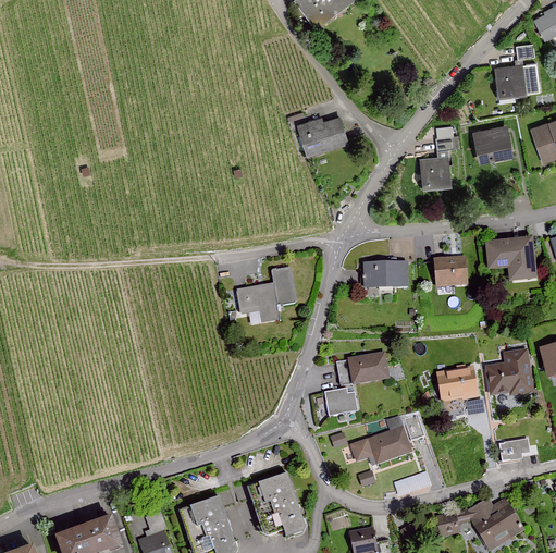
[(296,0),(314,25),(348,0),(296,0)]
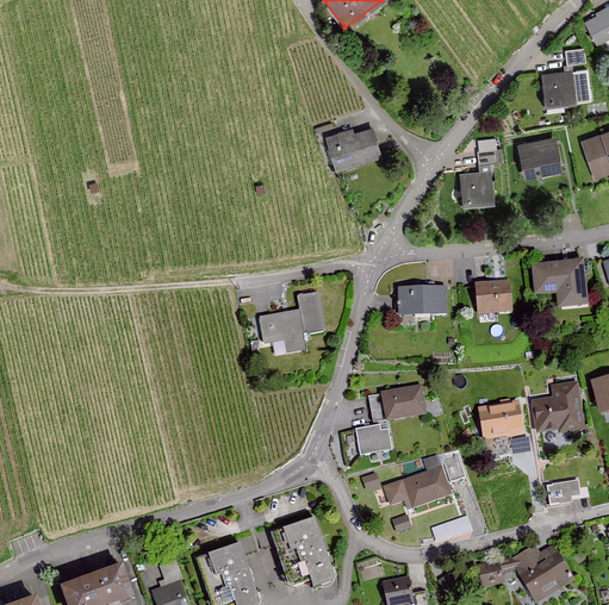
[(608,2),(584,16),(597,42),(608,35),(608,2)]
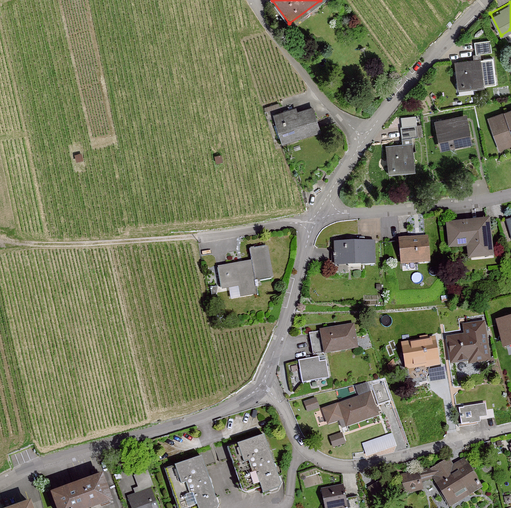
[(454,89),(484,86),(481,55),(451,57),(454,89)]
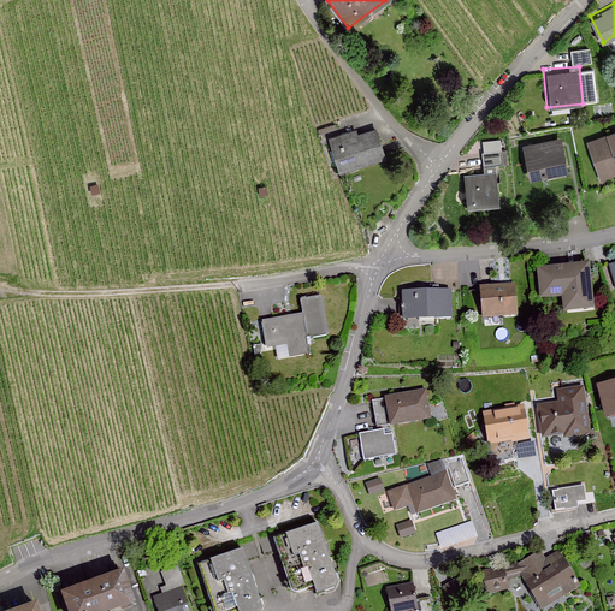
[(385,156),(374,123),(331,137),(342,170),(385,156)]
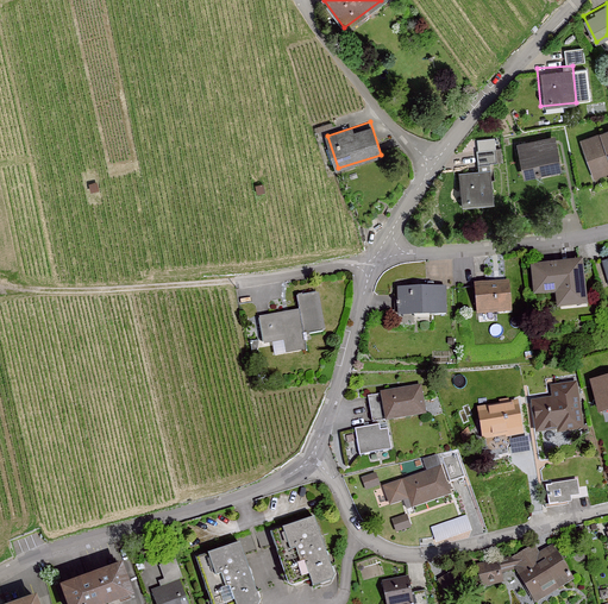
[(593,174),(607,168),(607,125),(580,137),(593,174)]
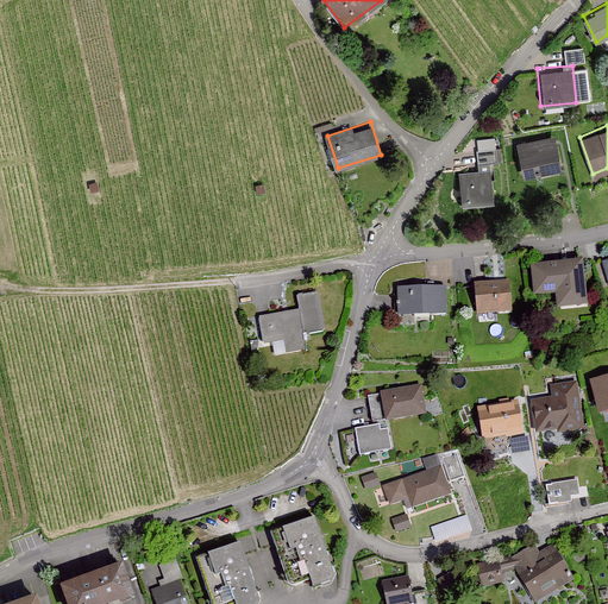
[(520,172),(562,165),(556,133),(514,140),(520,172)]
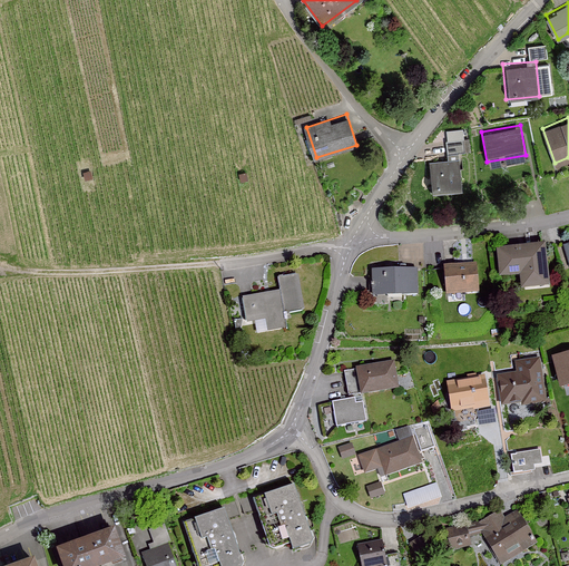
[(429,157),(432,193),(463,189),(460,155),(429,157)]
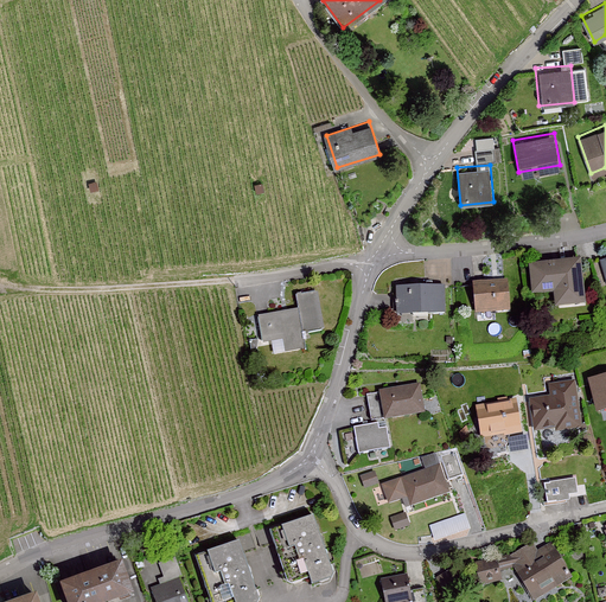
[(554,306),(584,302),(580,258),(529,263),(531,292),(552,289),(554,306)]
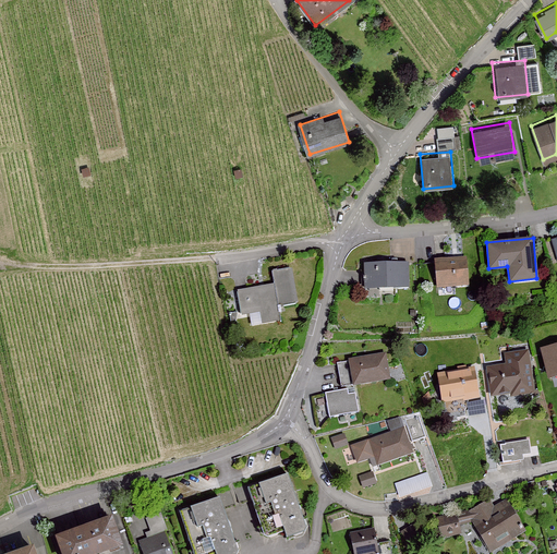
[(437,287),(468,285),(467,257),(436,260),(437,287)]
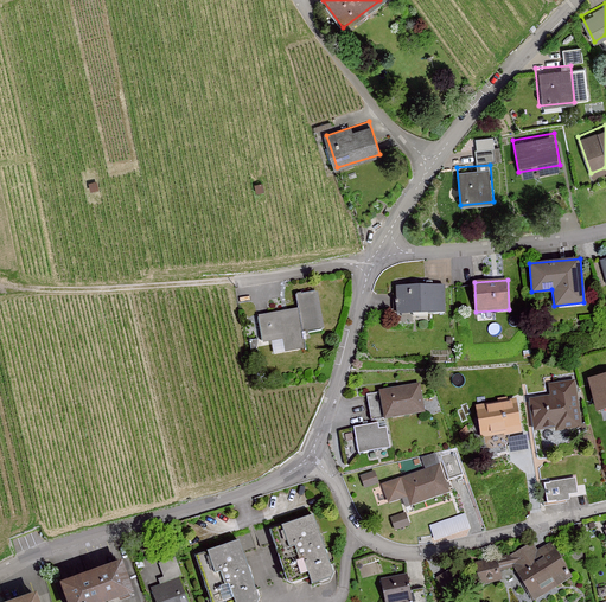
[(397,312),(446,313),(446,285),(397,285),(397,312)]
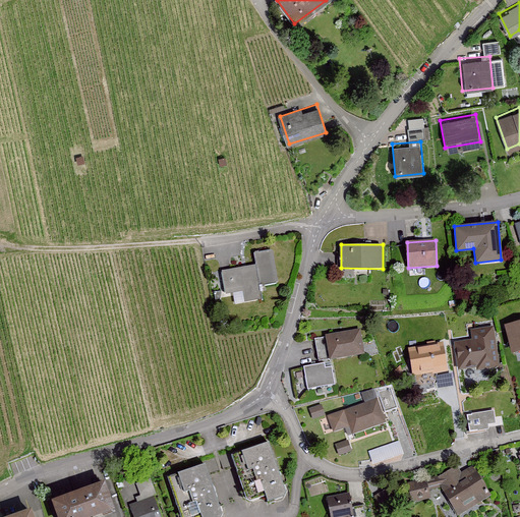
[(234,303),(262,298),(258,283),(277,279),(271,247),(253,251),(255,263),(220,269),(223,290),(231,289),(234,303)]
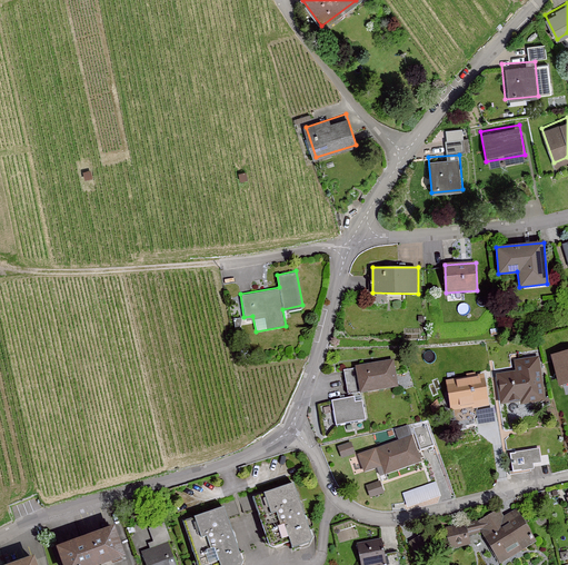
[(560,387),(567,384),(567,349),(551,354),(560,387)]
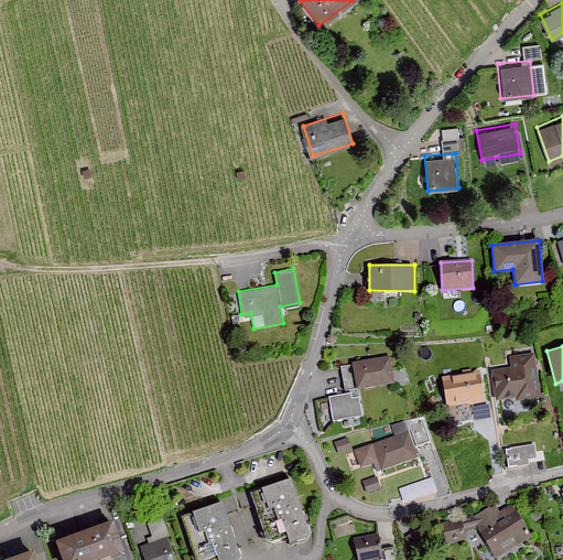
[(494,400),(539,394),(532,352),(506,355),(508,366),(489,369),(494,400)]
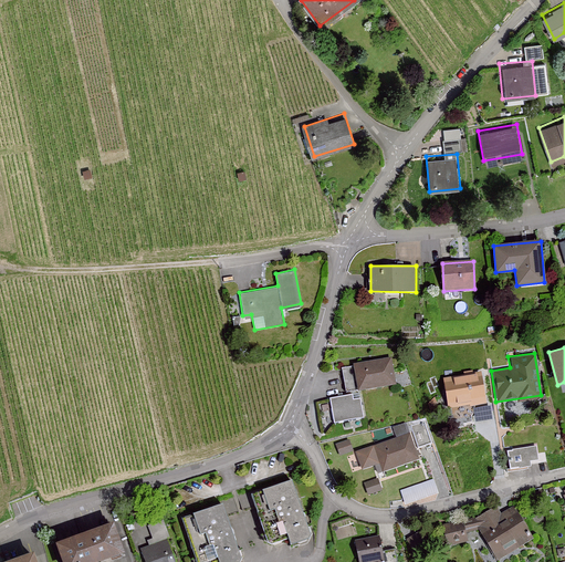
[(357,389),(396,383),(390,356),(353,363),(357,389)]
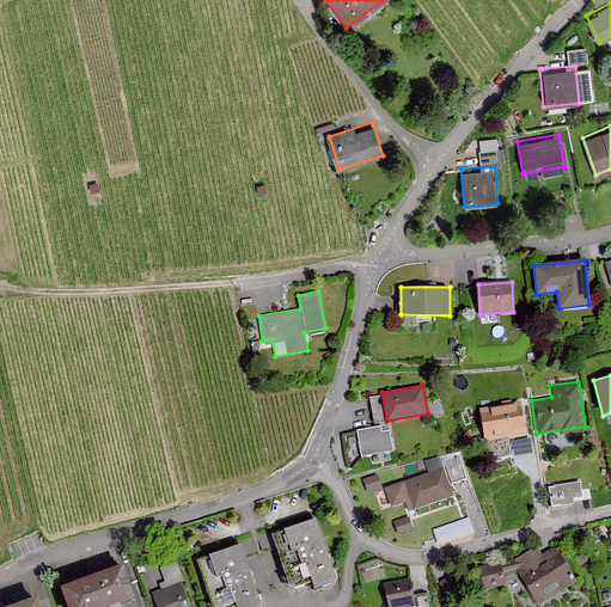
[(482,440),(526,435),(523,405),(478,410),(482,440)]
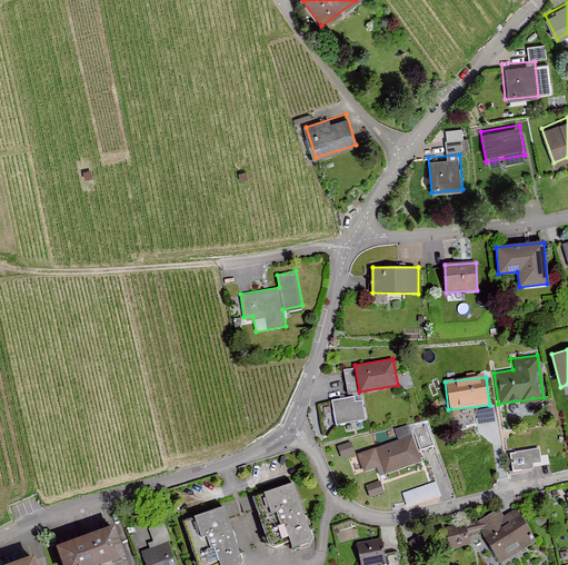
[(335,425),(365,420),(360,395),(330,399),(335,425)]
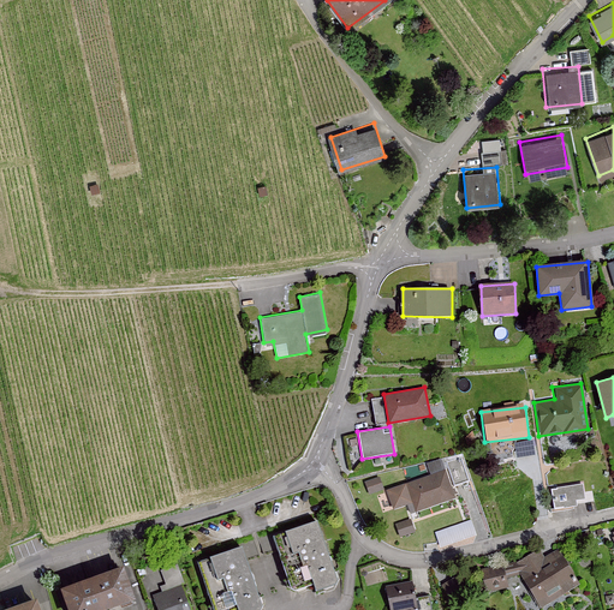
[(415,512),(455,497),(446,467),(386,489),(393,507),(411,501),(415,512)]
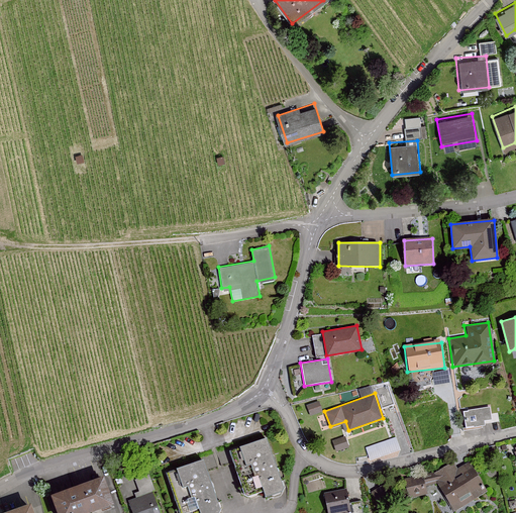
[(489,417),(488,406),(462,410),(465,426),(482,424),(481,418),(489,417)]
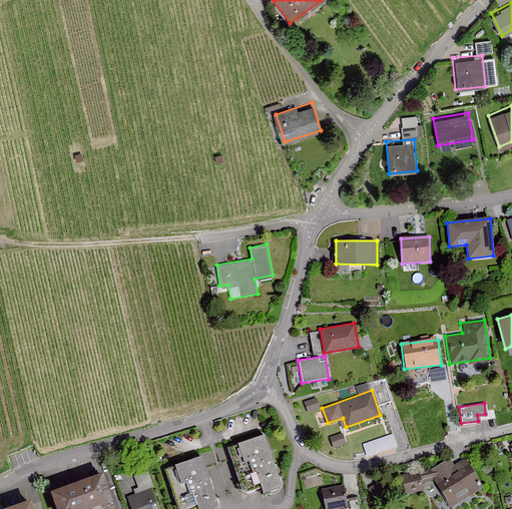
[(332,446),(345,441),(342,432),(329,436),(332,446)]
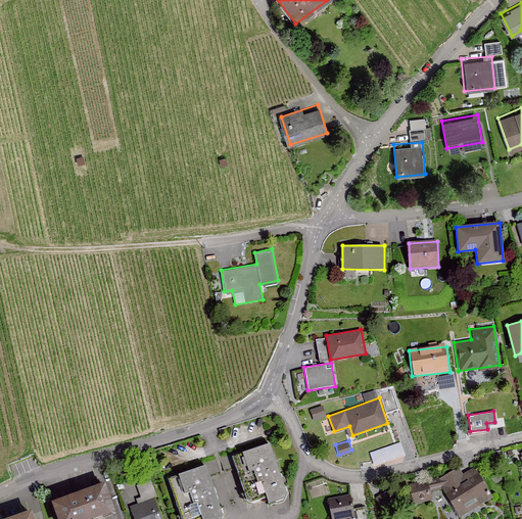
[(286,494),(270,443),(246,451),(251,468),(256,467),(261,478),(265,476),(272,499),(286,494)]
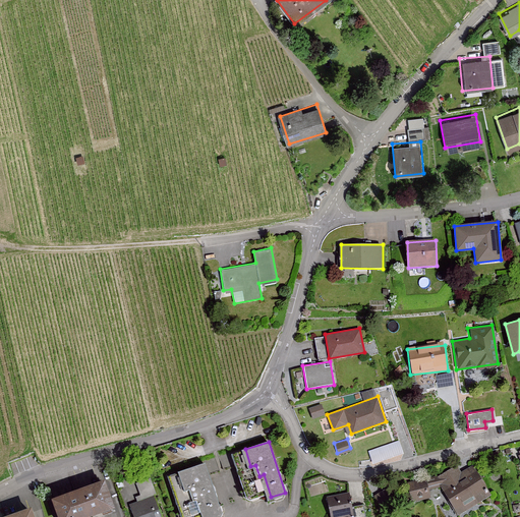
[(457,513),(490,493),(472,463),(461,470),(456,462),(434,476),(411,480),(413,499),(445,494),(457,513)]
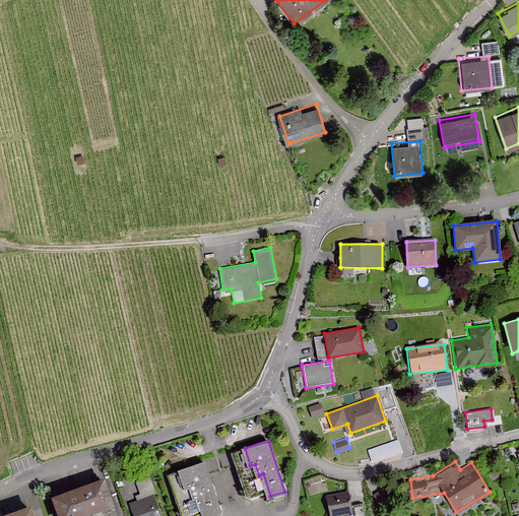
[(212,515),(222,513),(205,462),(182,469),(188,487),(193,486),(196,497),(201,495),(207,515),(212,515)]
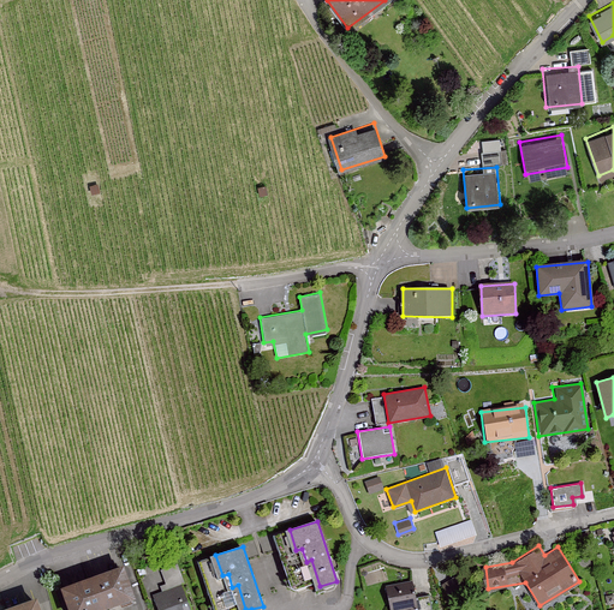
[(65,609),(109,609),(135,602),(121,566),(58,588),(65,609)]
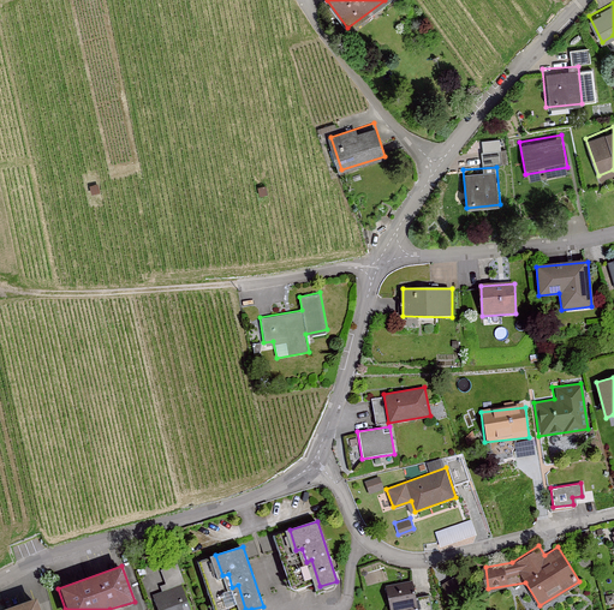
[(403,609),(417,608),(411,578),(385,582),(389,609),(403,609)]
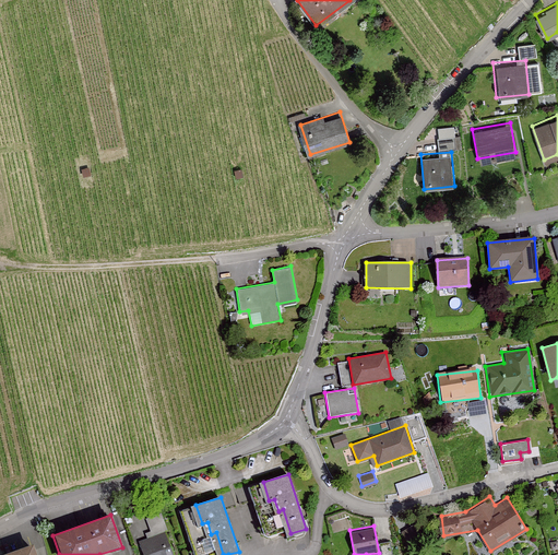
[(142,554),(175,554),(165,529),(137,540),(142,554)]
